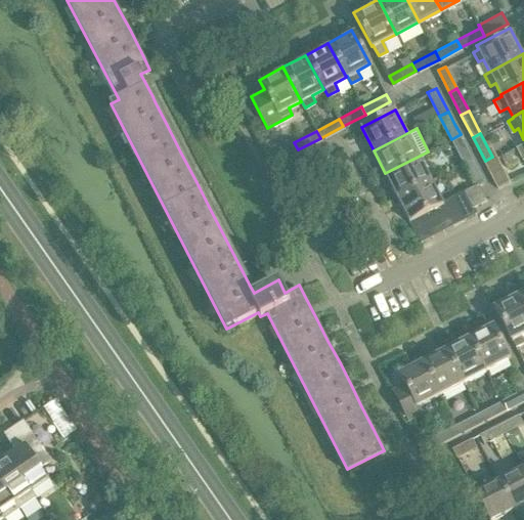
[(461,134),(451,139),(453,143),(464,162),(472,158),(471,155),(461,134)]
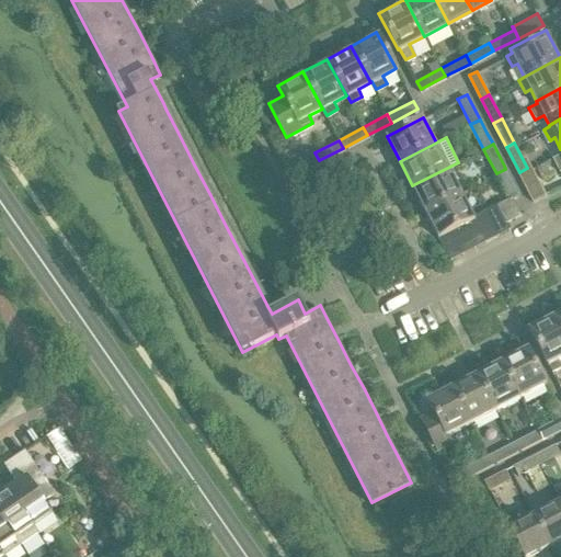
[(560,149),(551,155),(558,169),(560,167),(560,149)]
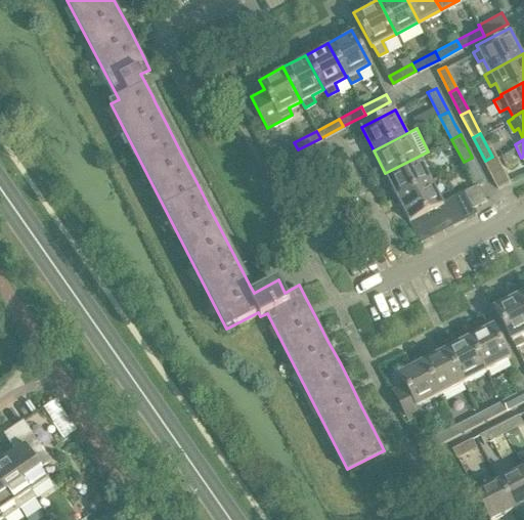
[(420,156),(385,173),(397,197),(431,179),(420,156)]
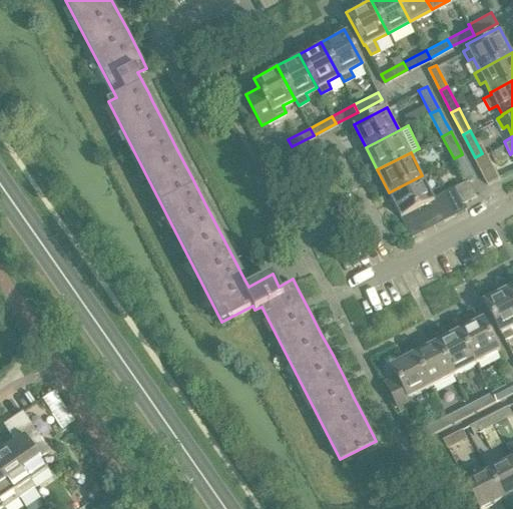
[(482,153),(475,157),(487,181),(498,176),(486,152),(483,154),(482,153)]
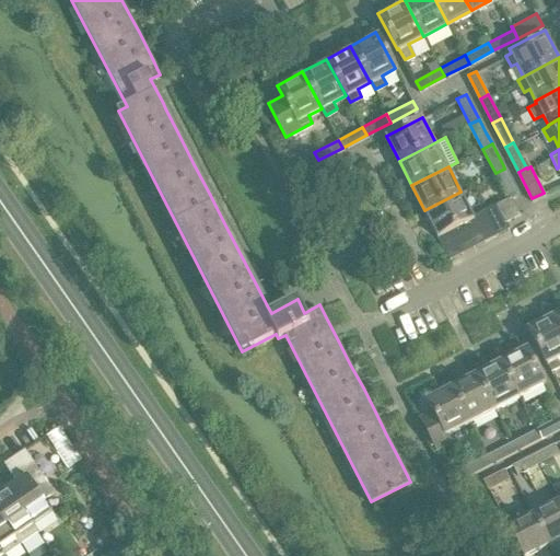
[(504,169),(496,173),(503,189),(508,196),(508,197),(511,195),(512,197),(513,197),(518,194),(504,169)]
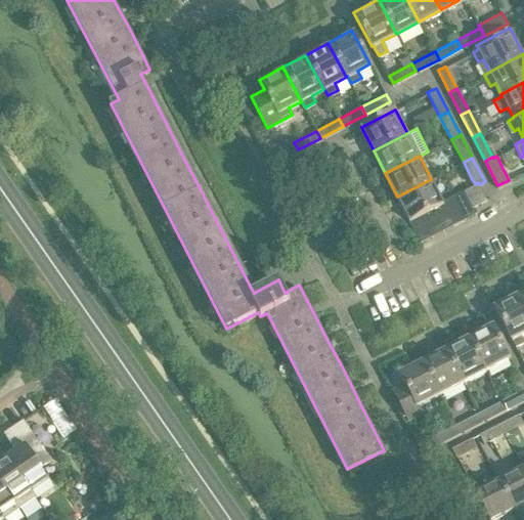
[(409,220),(422,214),(432,208),(443,203),(442,201),(431,179),(397,197),(409,220)]
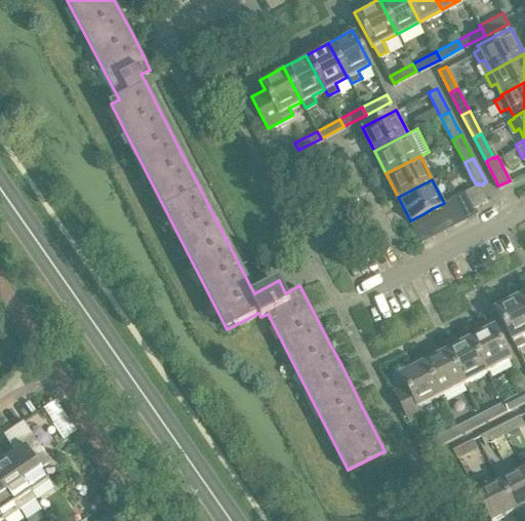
[(476,185),(467,190),(475,206),(488,200),(484,193),(480,185),(479,183),(476,185)]
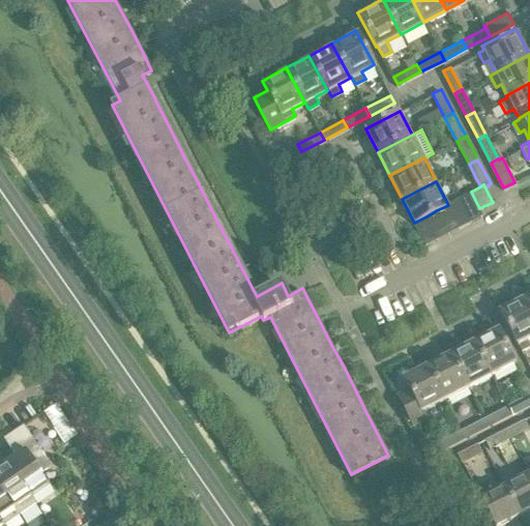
[(471,192),(459,198),(470,221),(482,214),(480,209),(479,208),(471,192)]
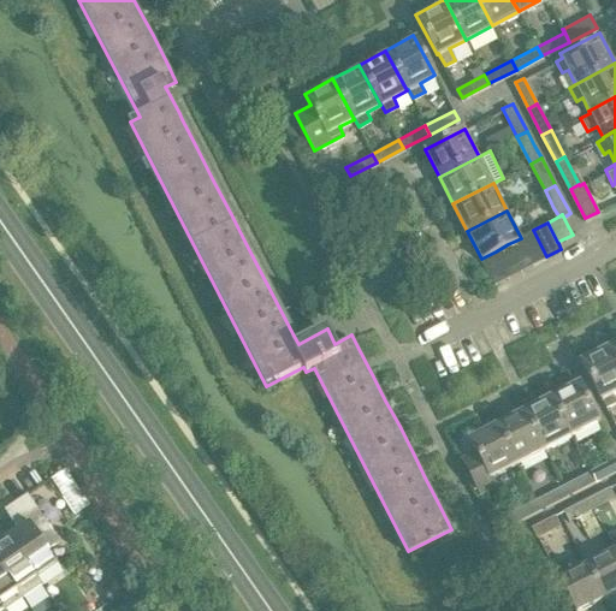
[(533,230),(520,236),(521,238),(534,262),(546,256),(533,230)]
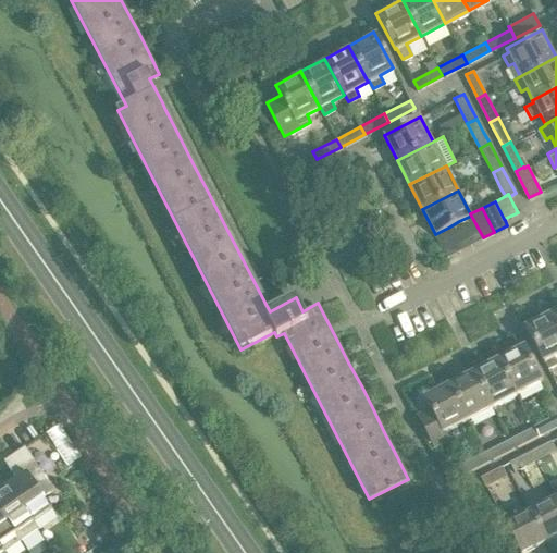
[(471,216),(459,221),(471,244),(483,237),(471,216)]
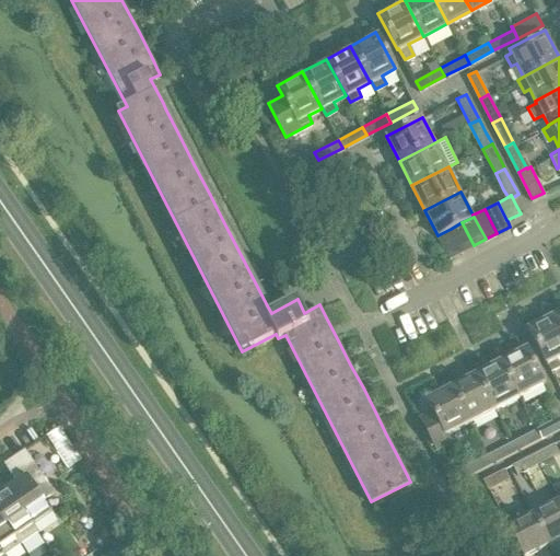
[(462,252),(474,245),(462,222),(451,229),(462,252)]
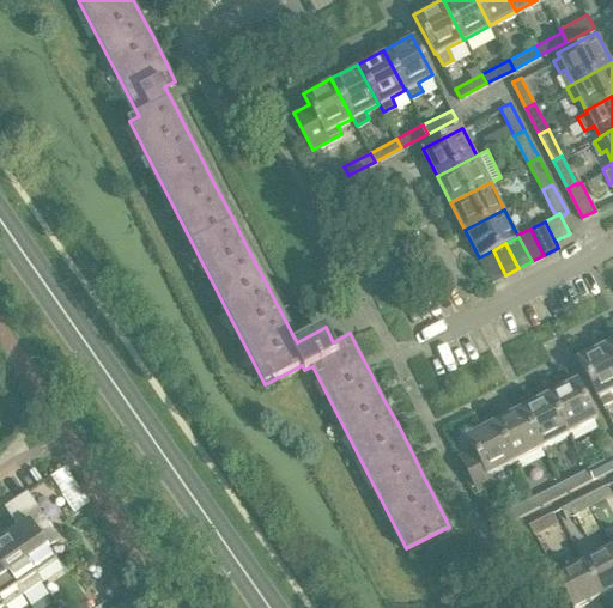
[(493,250),(479,257),(491,280),(492,283),(505,275),(493,250)]
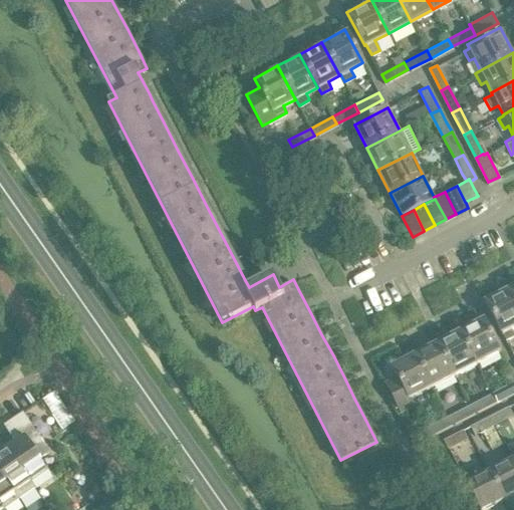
[(513,332),(511,325),(513,323),(513,300),(507,286),(484,298),(502,330),(506,338),(513,333),(513,332)]
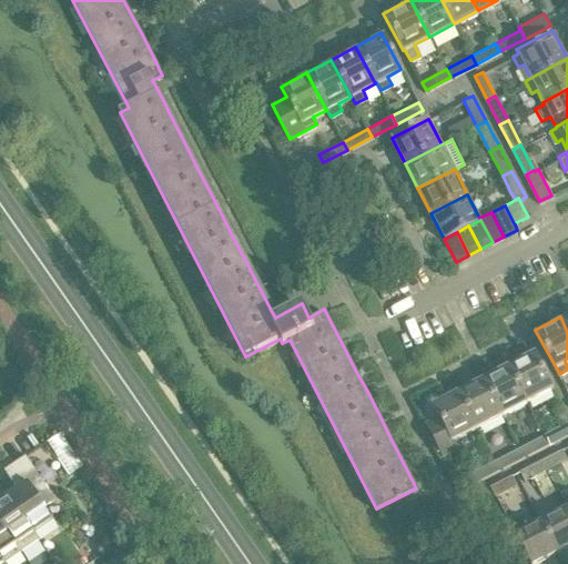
[(526,399),(550,385),(530,349),(507,362),(526,399)]
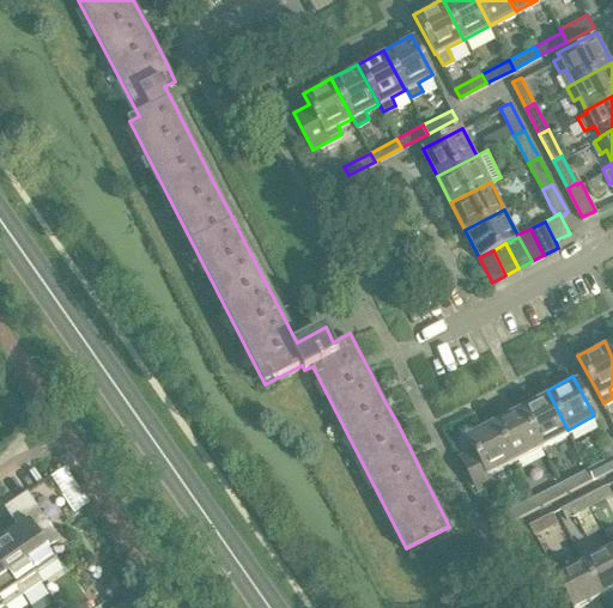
[(540,444),(568,430),(547,390),(520,405),(540,444)]
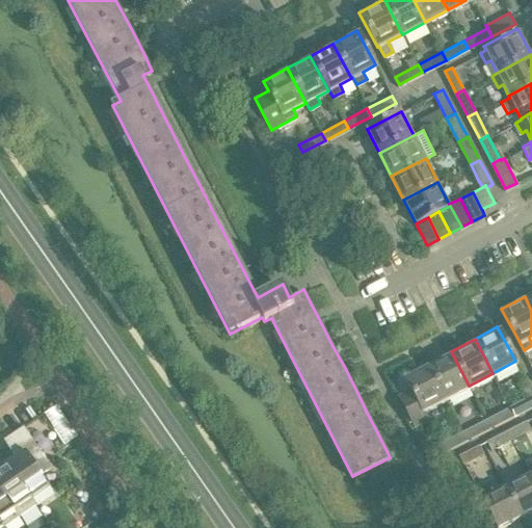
[(447,398),(469,386),(451,351),(429,363),(447,398)]
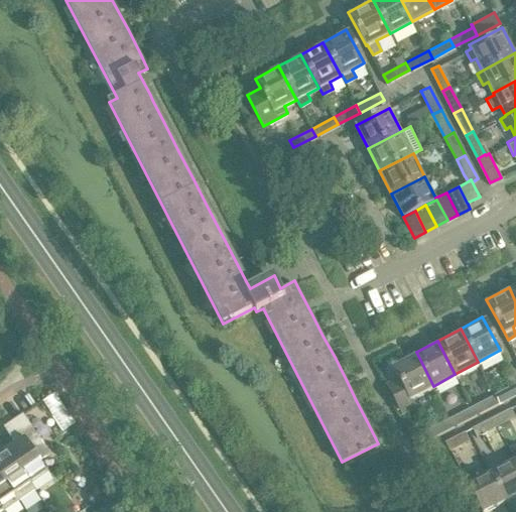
[(411,397),(433,386),(416,352),(392,365),(398,375),(386,381),(402,411),(415,405),(411,397)]
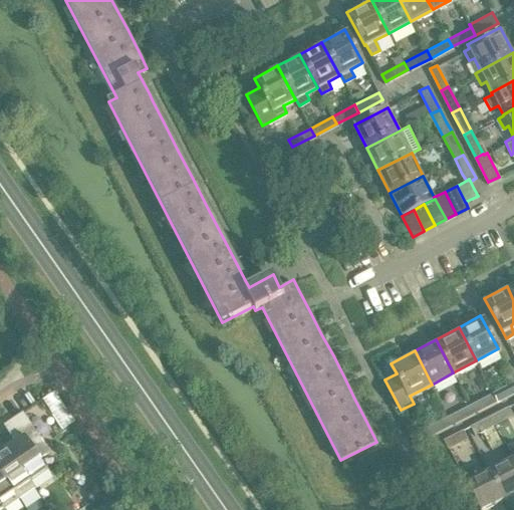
[(496,401),(513,391),(513,380),(492,393),(496,401)]
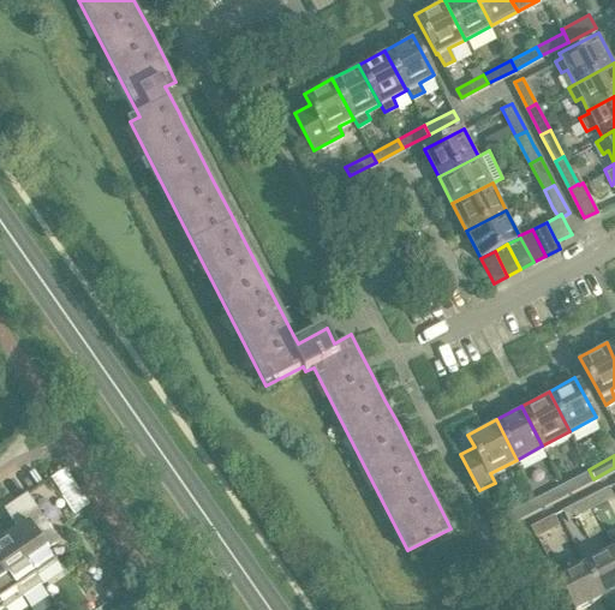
[(566,492),(593,479),(589,470),(562,484),(566,492)]
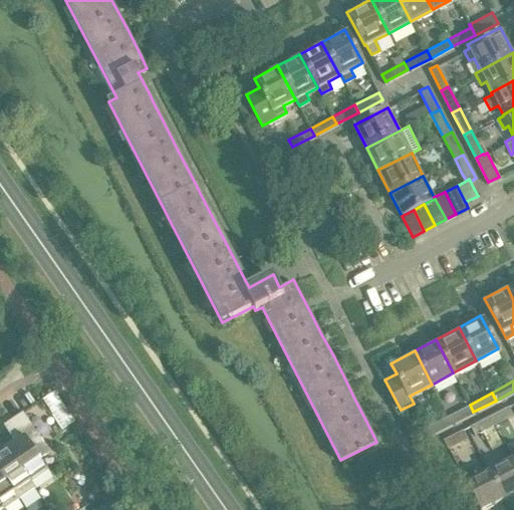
[(451,423),(473,412),(470,405),(448,416),(451,423)]
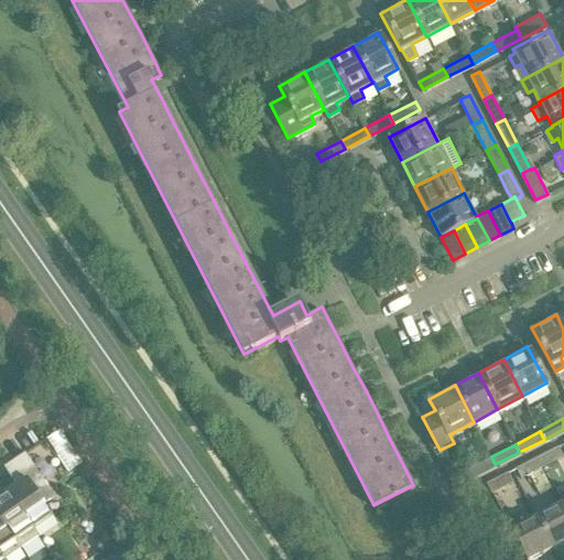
[(542,465),(563,454),(557,445),(537,455),(542,465)]
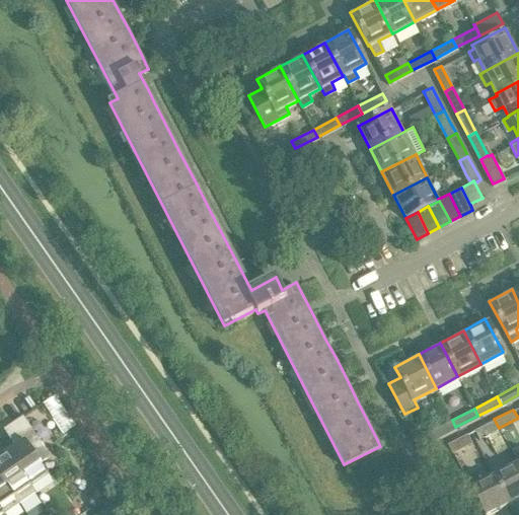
[(51,453),(41,439),(23,414),(3,427),(15,444),(8,449),(31,483),(48,471),(41,460),(51,453)]
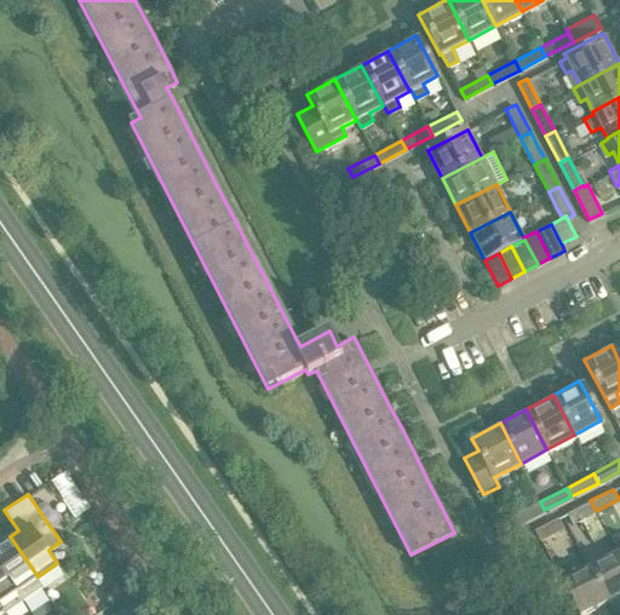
[(573,522),(596,511),(590,500),(568,512),(573,522)]
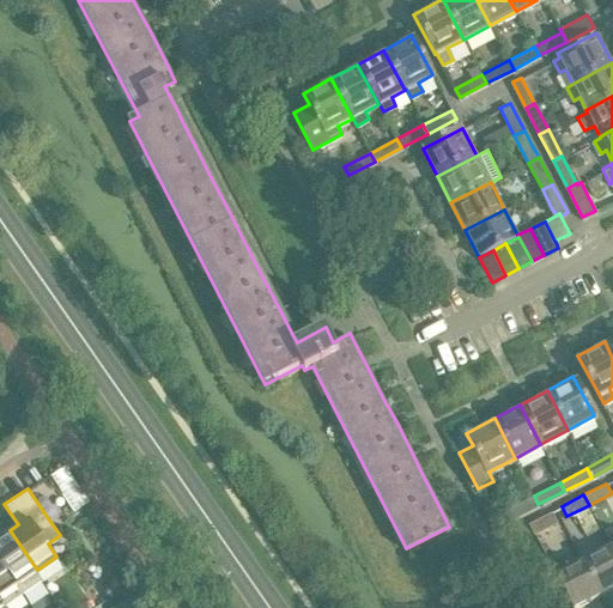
[(511,518),(538,504),(534,496),(507,510),(511,518)]
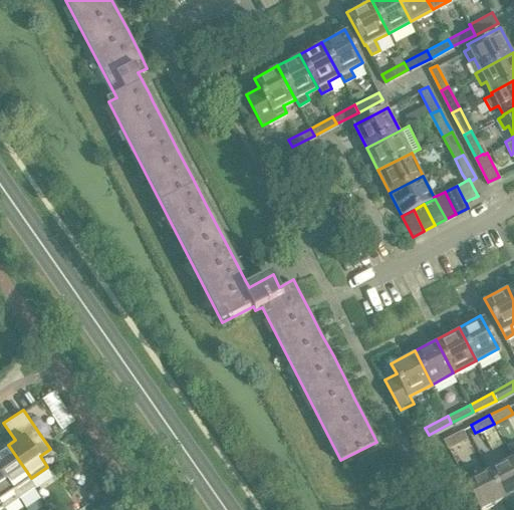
[(448,447),(467,437),(463,429),(444,439),(448,447)]
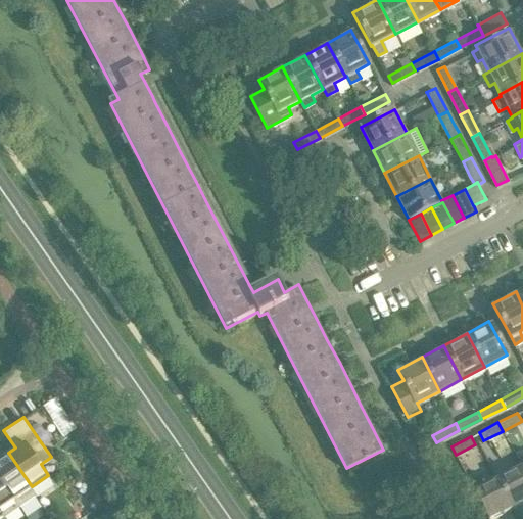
[(32,486),(8,453),(1,458),(0,456),(0,475),(19,504),(36,493),(32,487),(32,486)]
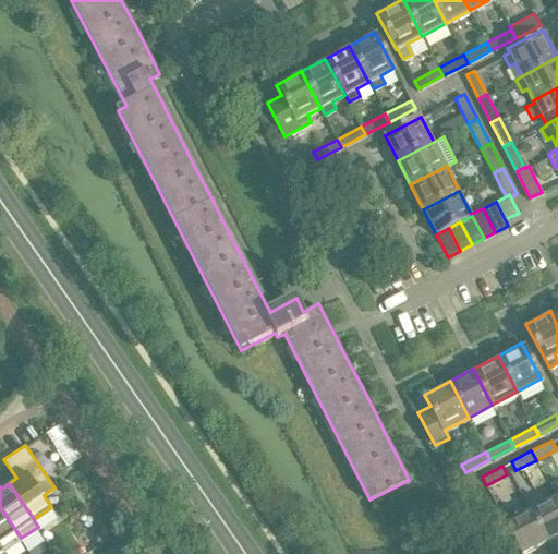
[(545,539),(557,531),(557,503),(554,496),(530,508),(545,539)]
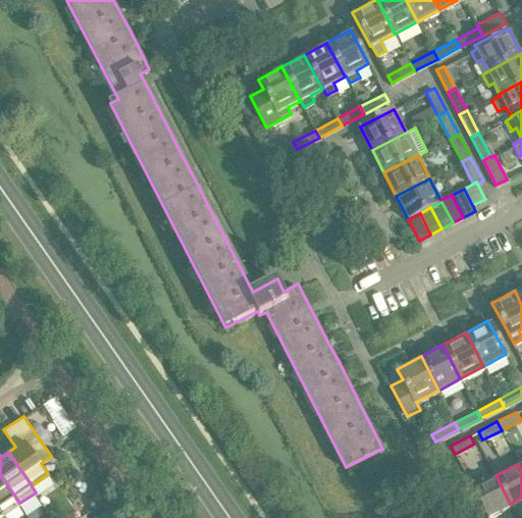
[(0,508),(4,514),(19,503),(0,474),(0,508)]
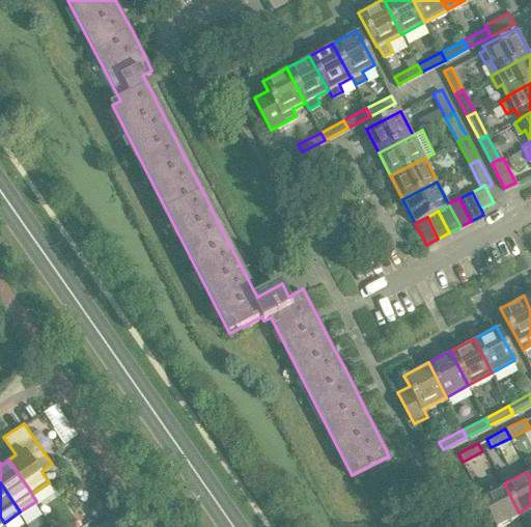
[(495,525),(519,512),(504,483),(480,497),(495,525)]
